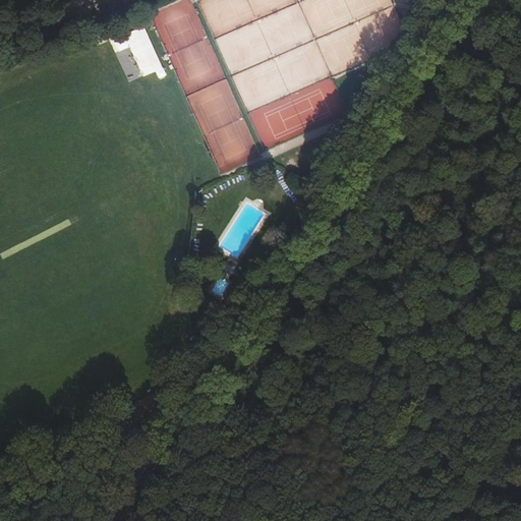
[(334,0),(336,3),(334,4),(340,22),(359,16),(352,0),(343,0),(342,1),(341,0),(334,0)]
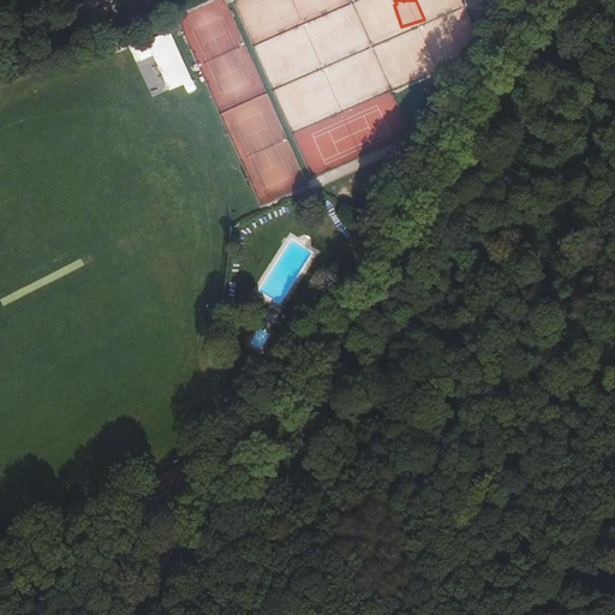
[(352,6),(342,7),(344,30),(354,30),(352,6)]
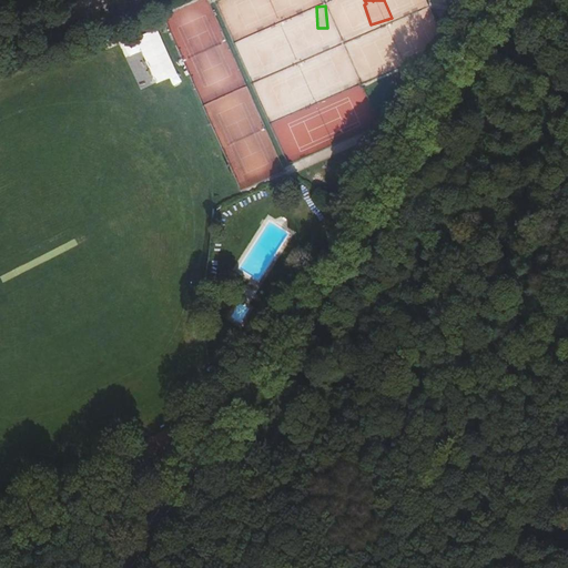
[(128,58),(143,52),(155,84),(173,78),(175,84),(180,82),(159,28),(121,42),(128,58)]
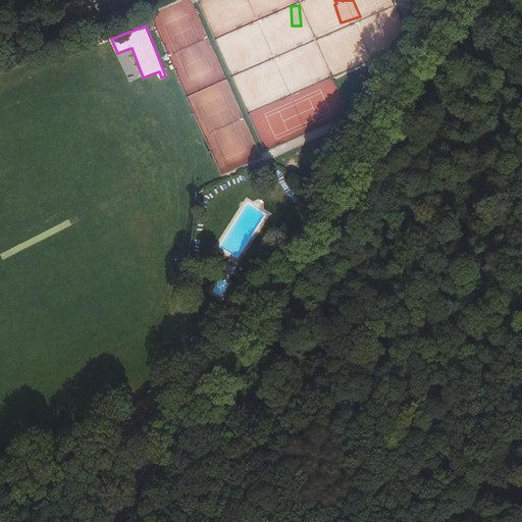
[(333,72),(366,58),(367,51),(363,41),(363,31),(349,30),(349,38),(344,40),(335,40),(327,43),(325,68),(317,50),(296,48),(274,57),(282,76),(282,80),(285,87),(296,88),(304,84),(308,85),(336,72),(333,72)]
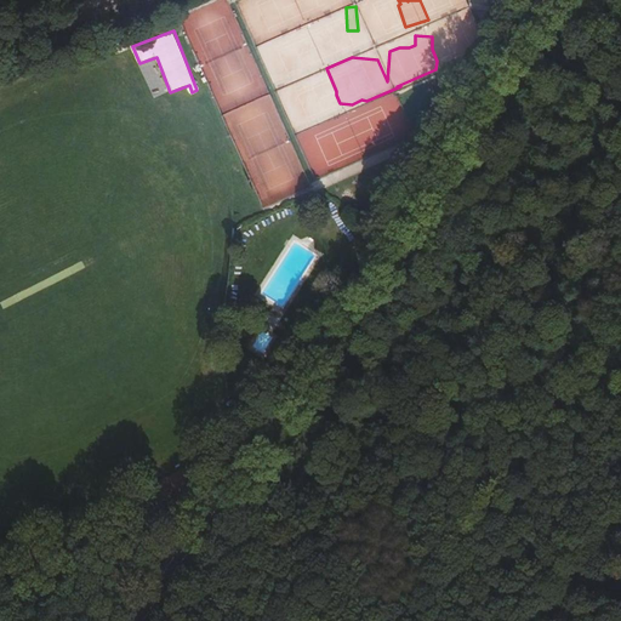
[(138,67),(153,97),(169,90),(154,60),(138,67)]
